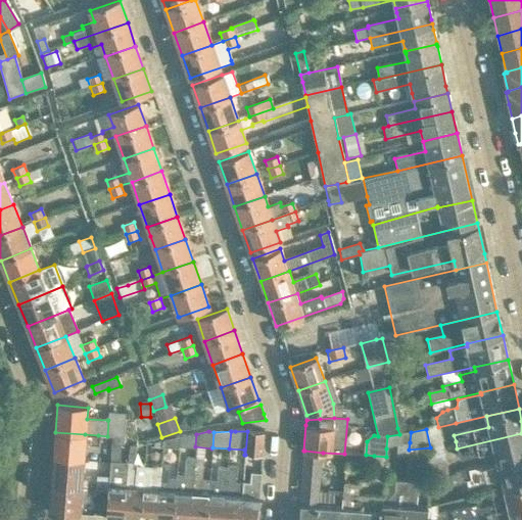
[(245,455),(263,456),(264,432),(247,431),(245,455)]
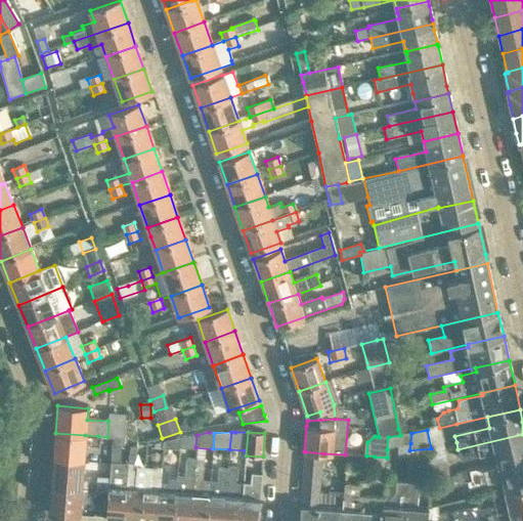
[(55,433),(53,458),(83,461),(85,446),(97,446),(98,436),(85,435),(55,433)]
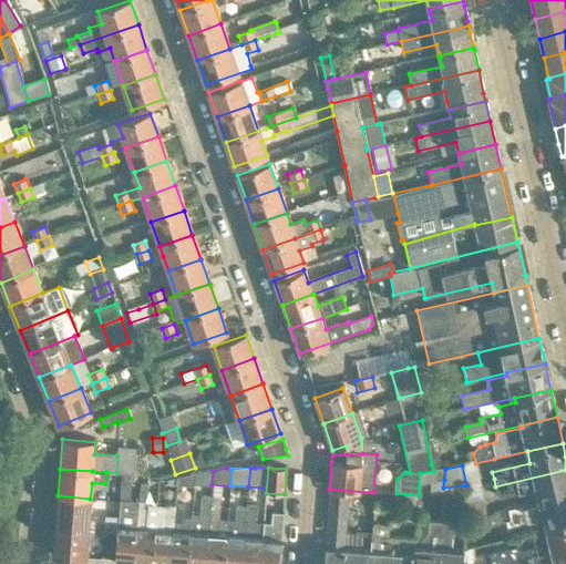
[(444,480),(445,469),(433,471),(420,473),(419,486),(430,483),(444,480)]
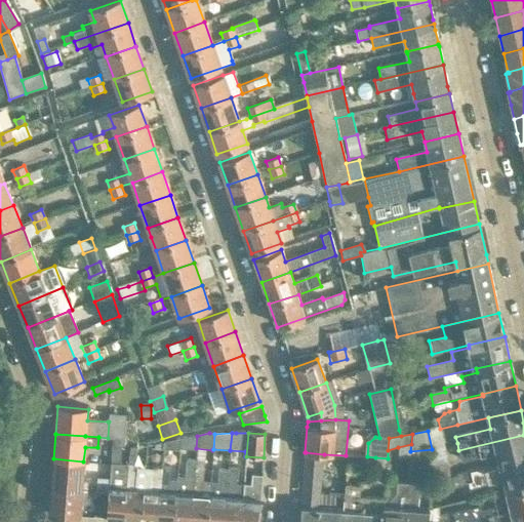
[(496,455),(499,467),(523,460),(523,435),(458,450),(461,464),(496,455)]
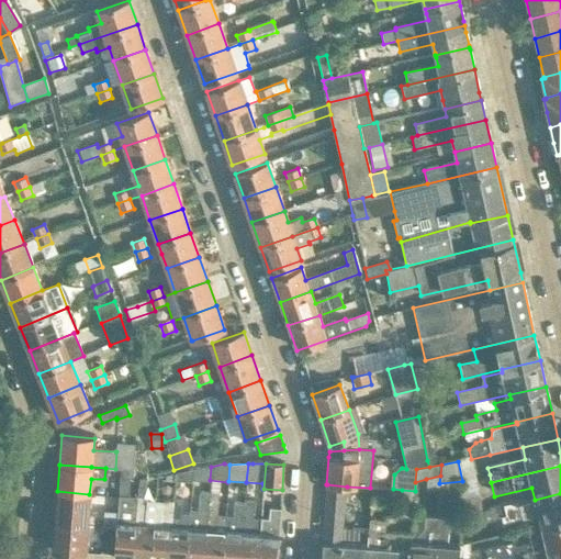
[(210,483),(210,480),(211,467),(193,470),(192,481),(210,483)]
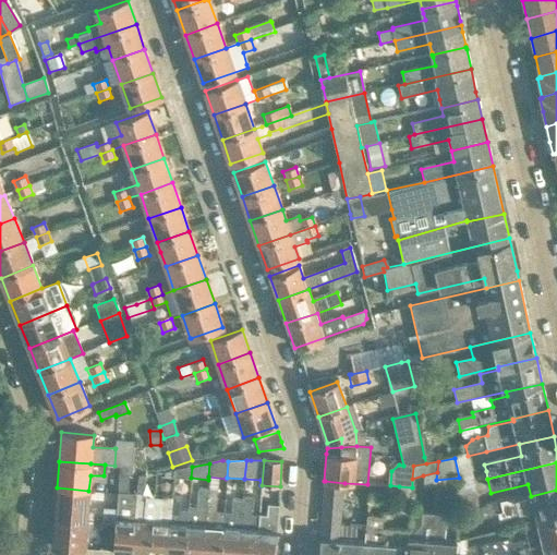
[(120,466),(119,479),(129,477),(132,475),(131,467),(120,466)]
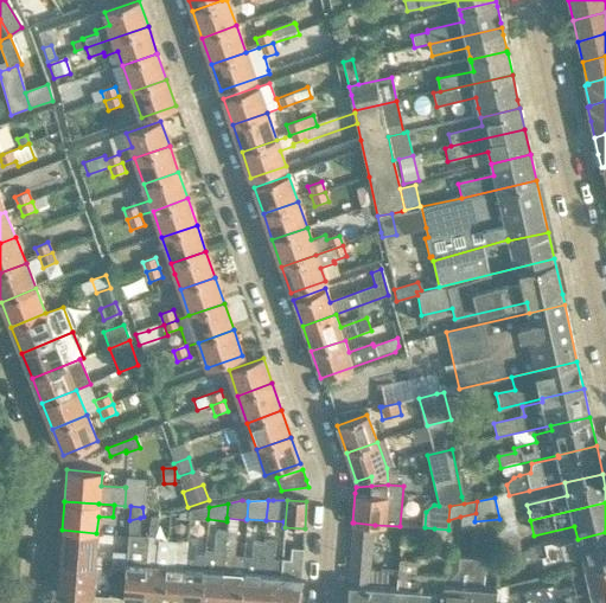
[(190,512),(190,520),(208,521),(208,519),(209,507),(190,512)]
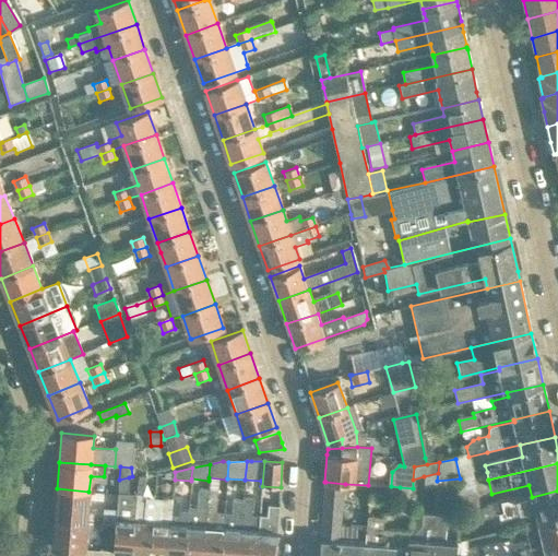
[(165,474),(165,481),(175,482),(175,480),(175,472),(165,474)]
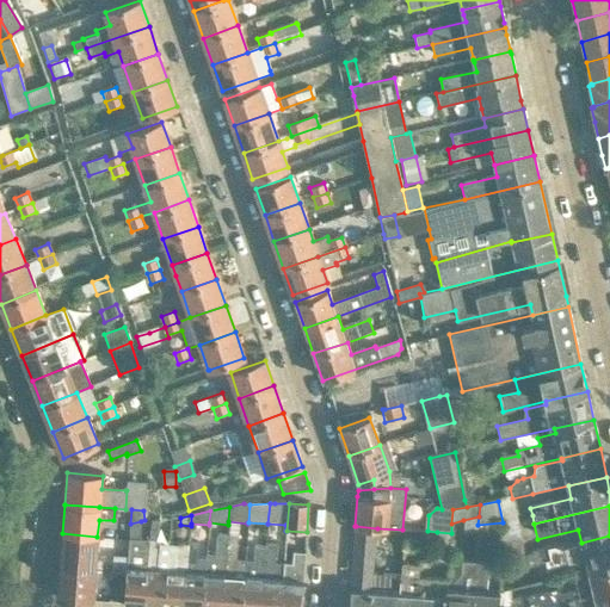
[(125,575),(123,605),(143,606),(149,542),(140,540),(141,521),(130,524),(127,557),(125,575)]
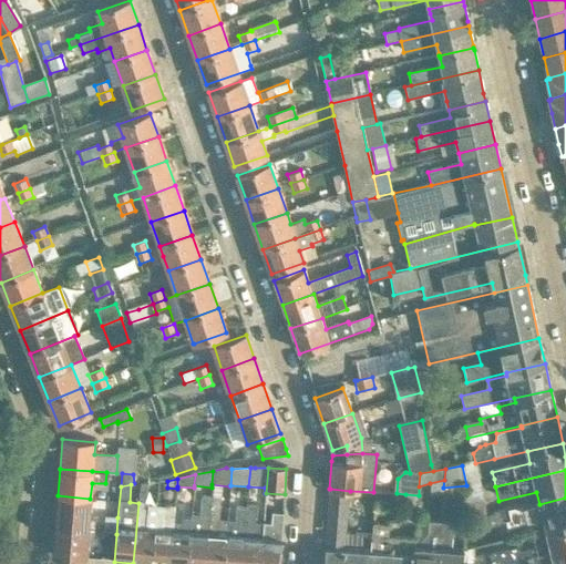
[(139,503),(133,563),(152,563),(156,508),(147,506),(147,504),(146,504),(147,485),(143,486),(140,486),(139,503)]
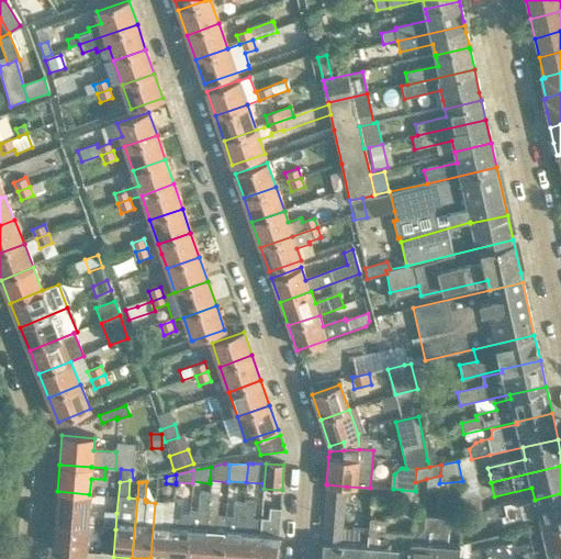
[(322,544),(320,558),(367,558),(370,532),(344,529),(347,487),(327,484),(323,544),(322,544)]
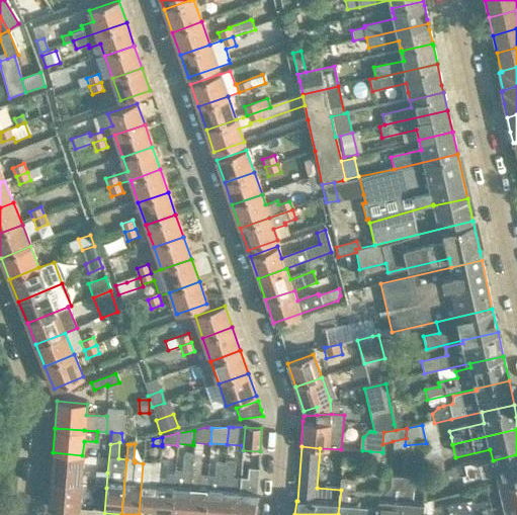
[(370,451),(369,462),(381,463),(382,452),(370,451)]
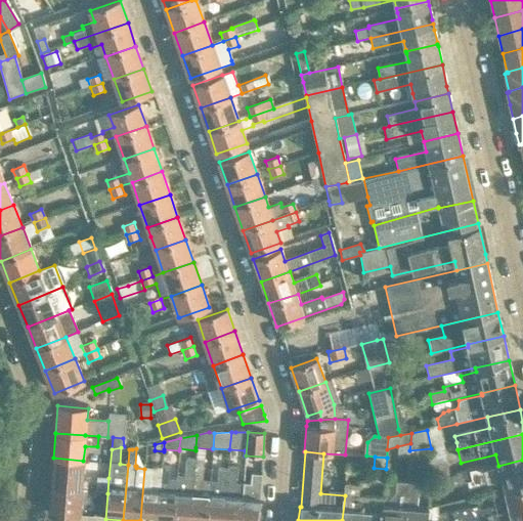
[(52,462),(50,488),(81,490),(83,461),(53,458),(52,462)]
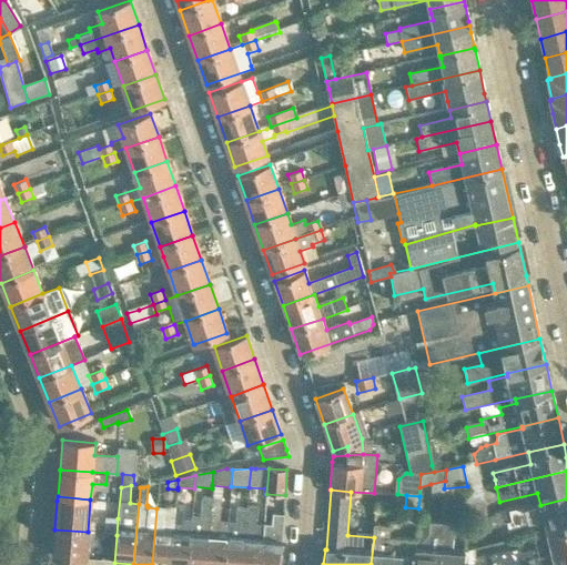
[(566,498),(540,505),(493,516),(496,526),(506,524),(508,530),(546,521),(548,533),(566,527),(566,498)]
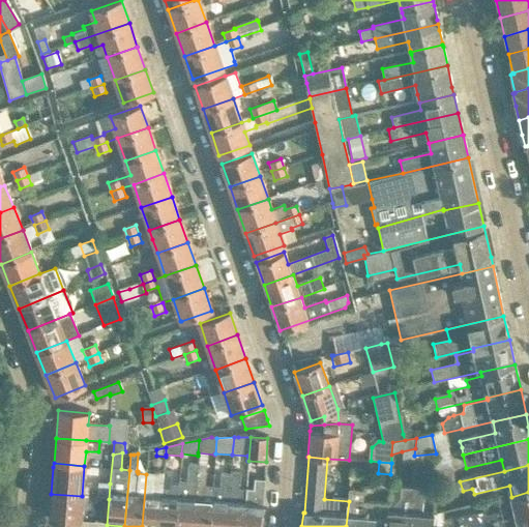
[(178,487),(175,526),(192,526),(197,466),(188,466),(187,474),(187,482),(179,481),(178,487)]
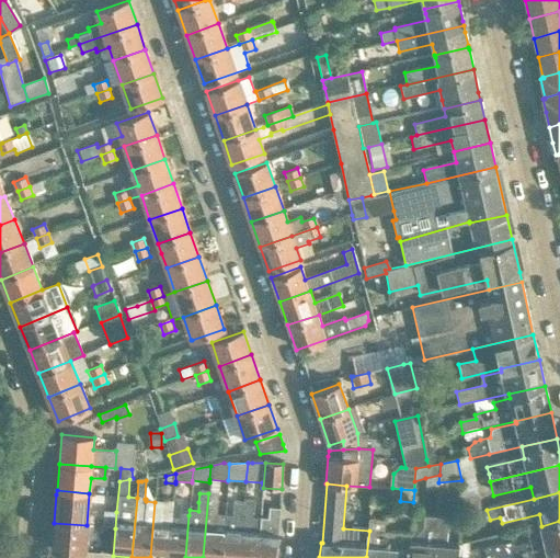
[(208,503),(203,557),(220,557),(224,531),(225,516),(225,515),(216,514),(217,504),(217,494),(208,493),(208,503)]
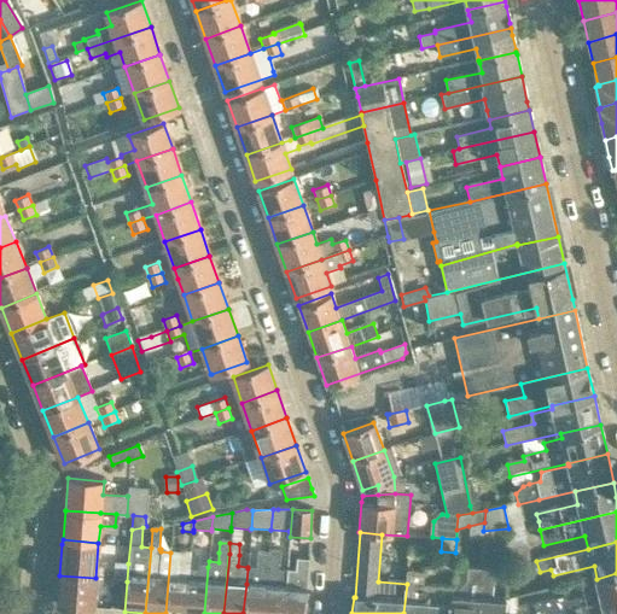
[(170,553),(166,613),(186,613),(191,551),(180,550),(179,553),(170,553)]
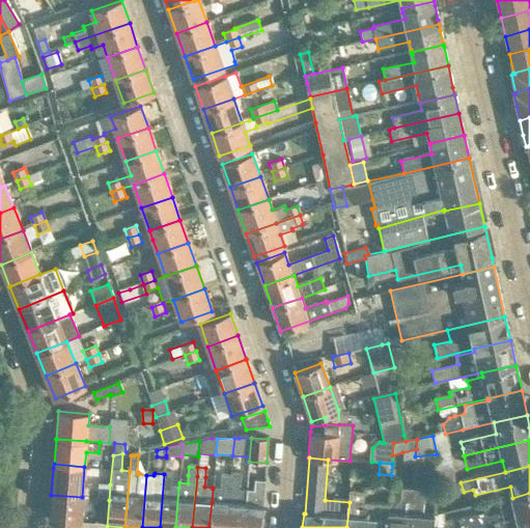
[(175,527),(178,488),(171,487),(172,474),(164,474),(160,527),(175,527)]
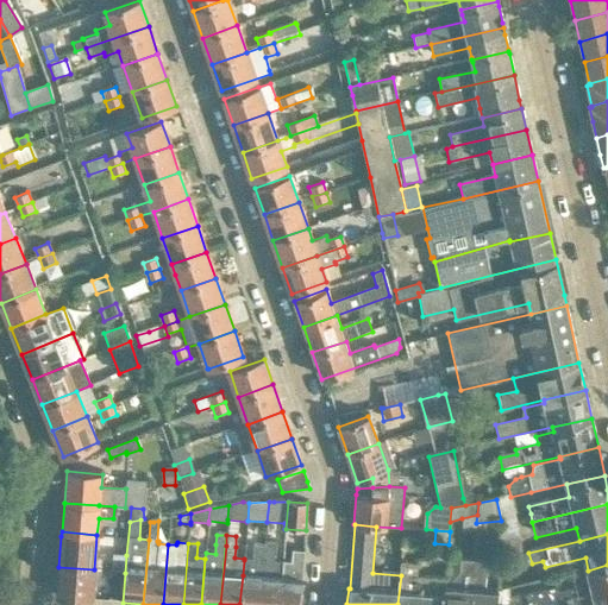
[(264,548),(259,604),(279,604),(282,579),(283,562),(274,561),(276,543),(265,543),(264,548)]
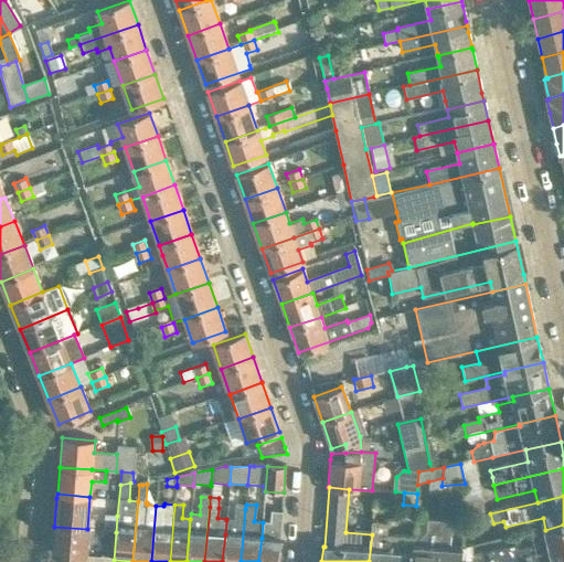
[(415,521),(416,506),(403,505),(402,520),(415,521)]
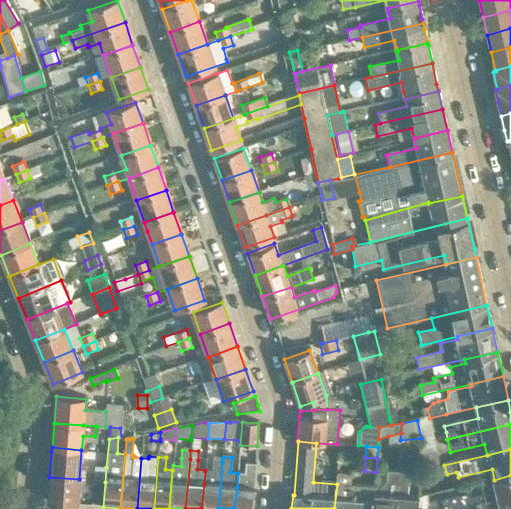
[(204,484),(201,508),(218,508),(222,461),(213,461),(212,472),(205,471),(204,484)]
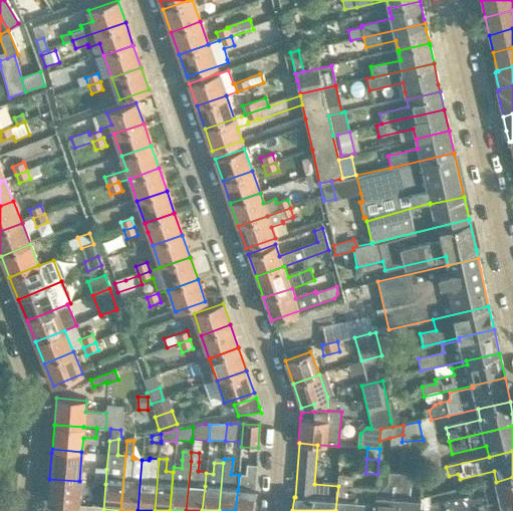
[(238,489),(235,510),(252,510),(256,466),(247,465),(246,475),(239,474),(239,475),(238,489)]
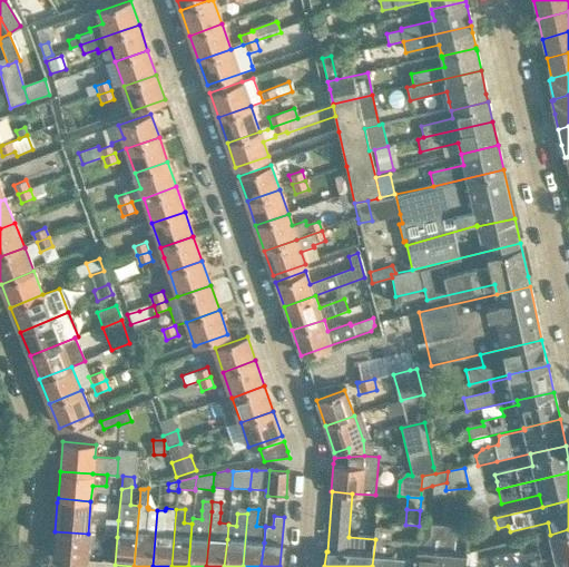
[(105,519),(104,536),(117,537),(118,520),(105,519)]
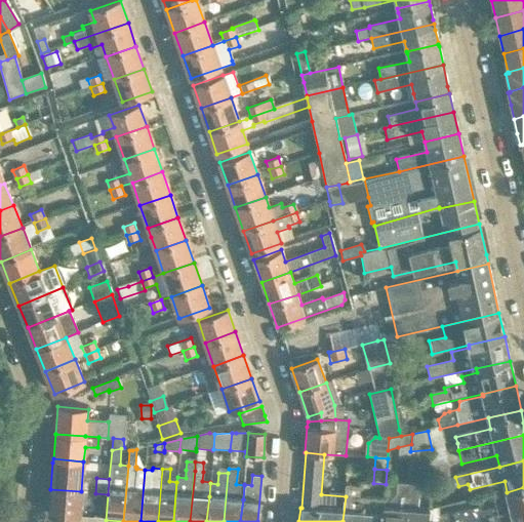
[(455,478),(448,479),(449,487),(456,485),(455,478)]
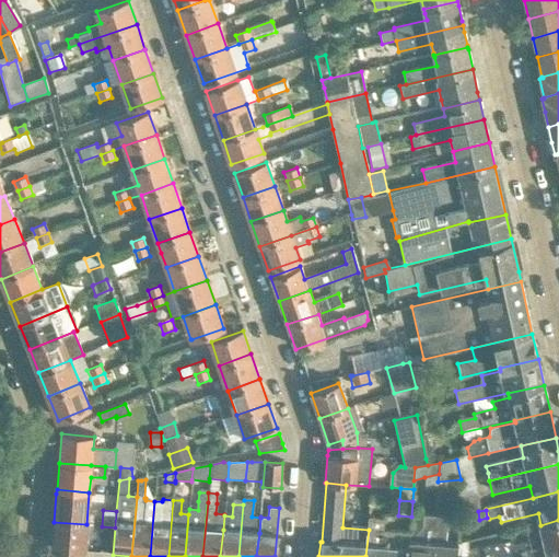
[(370,518),(365,556),(407,556),(409,541),(410,533),(384,531),(384,519),(370,518)]
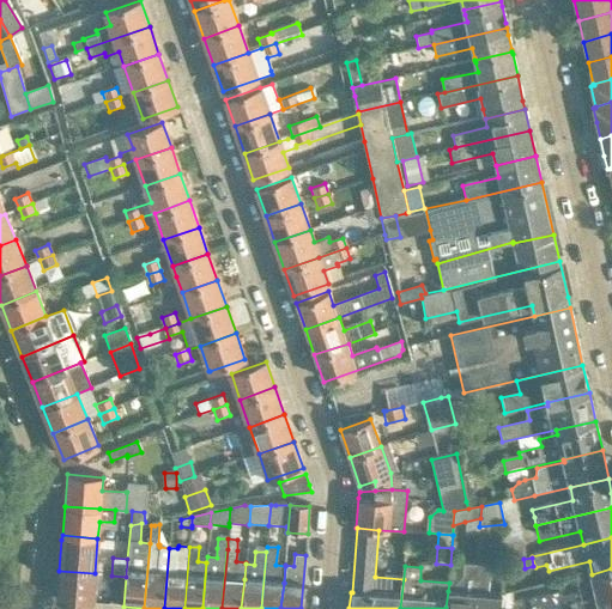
[(448,591),(446,608),(473,608),(477,566),(464,566),(464,578),(452,586),(452,591),(448,591)]
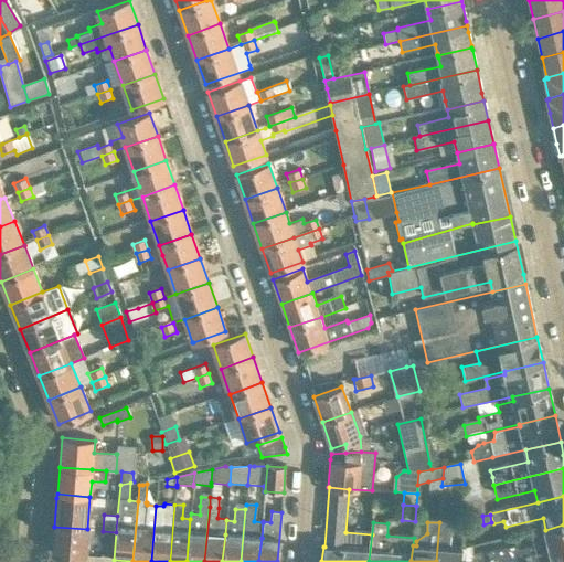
[(451,523),(439,522),(436,561),(461,561),(463,549),(449,548),(451,523)]
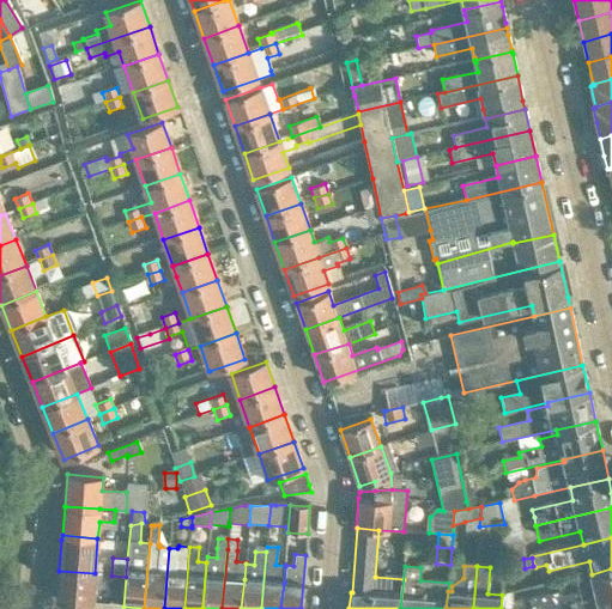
[(502,595),(501,608),(611,608),(611,568),(592,574),(594,585),(579,589),(579,590),(562,595),(561,589),(513,600),(511,592),(502,595)]
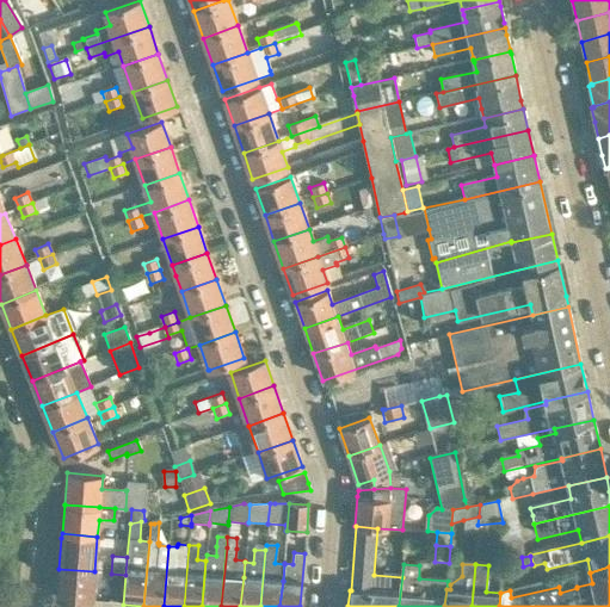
[(92,602),(94,571),(59,569),(56,600),(92,602)]
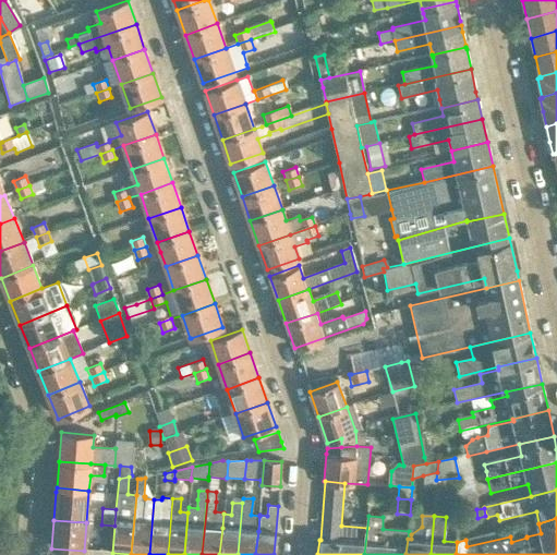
[(99,552),(112,553),(114,526),(101,525),(99,552)]
